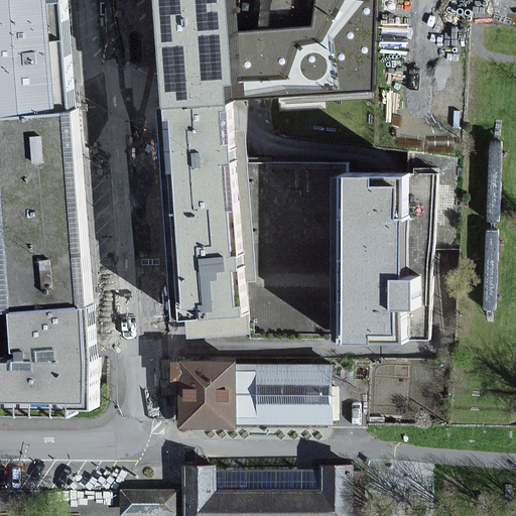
[(0,0),(0,115),(80,108),(73,41),(69,0),(0,0)]
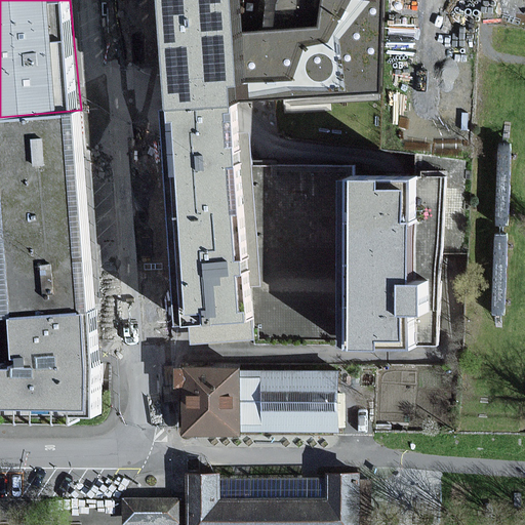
[(155,0),(156,8),(163,109),(237,105),(236,84),(244,84),(241,33),(239,0),(155,0)]
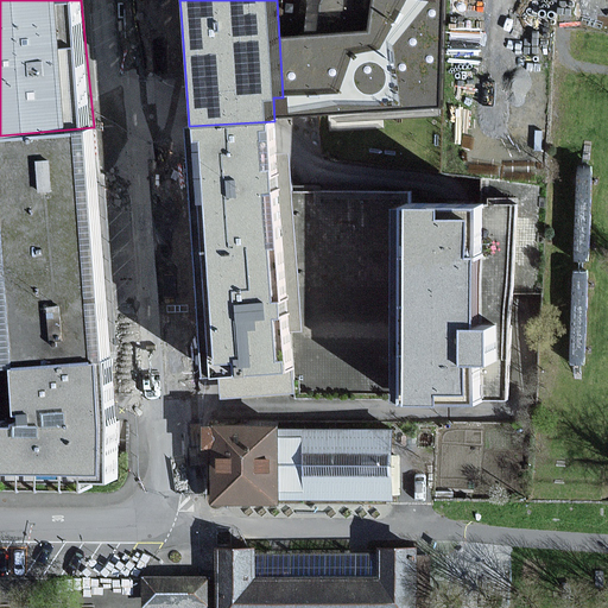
[(372,0),(367,31),(279,38),(283,97),(273,97),(274,121),(439,108),(443,0),(372,0)]
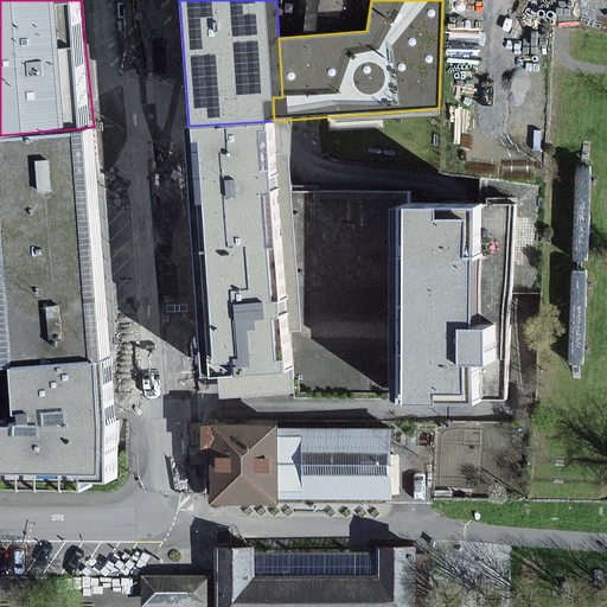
[(274,121),(189,126),(209,375),(221,374),(222,396),(295,391),(292,330),(305,328),(289,153),(278,153),(274,121)]
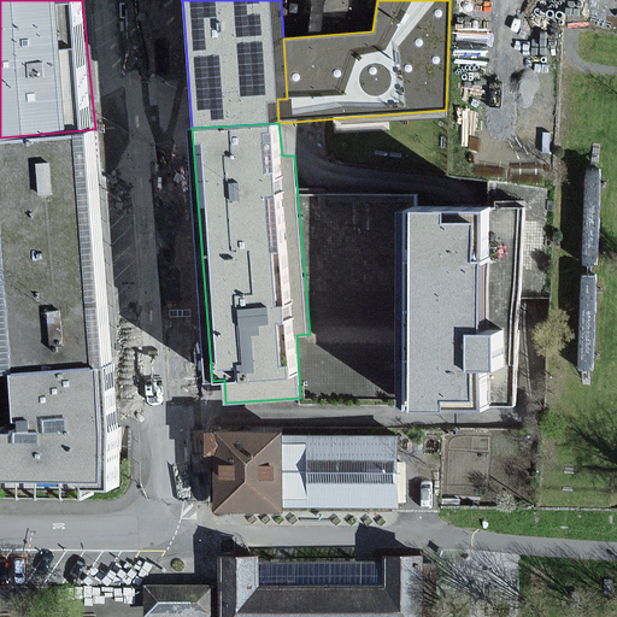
[(99,177),(95,129),(0,137),(0,231),(10,364),(11,371),(21,370),(23,428),(0,428),(0,485),(117,487),(117,446),(117,364),(116,351),(113,328),(103,210),(99,177)]
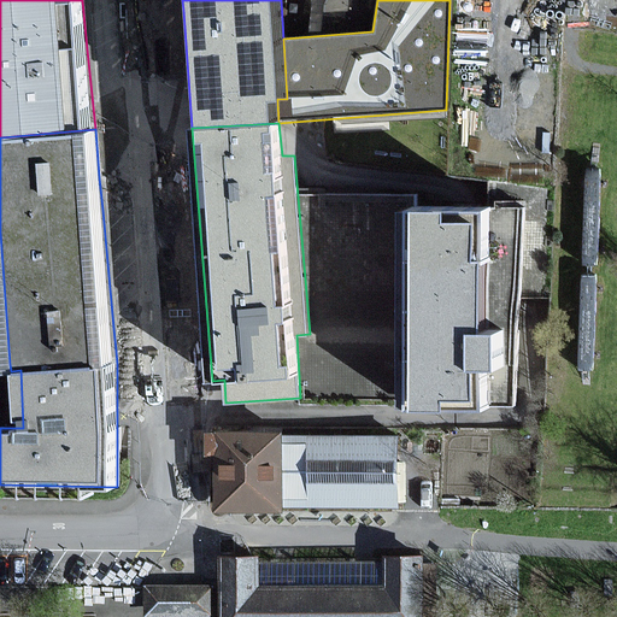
[(447,206),(410,206),(407,403),(493,405),(497,368),(506,368),(510,330),(493,327),(493,304),(495,206),(447,206)]
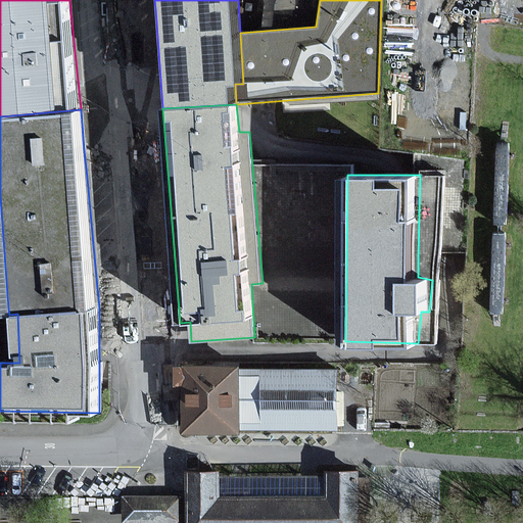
[(8,308),(0,306),(0,363),(19,363),(17,314),(9,315),(8,308)]
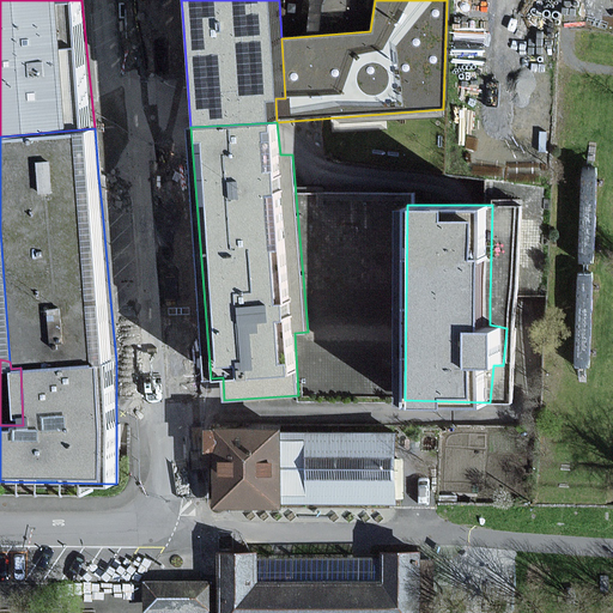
[(219,510),(286,509),(286,432),(285,426),(207,428),(207,445),(207,455),(218,455),(219,510)]
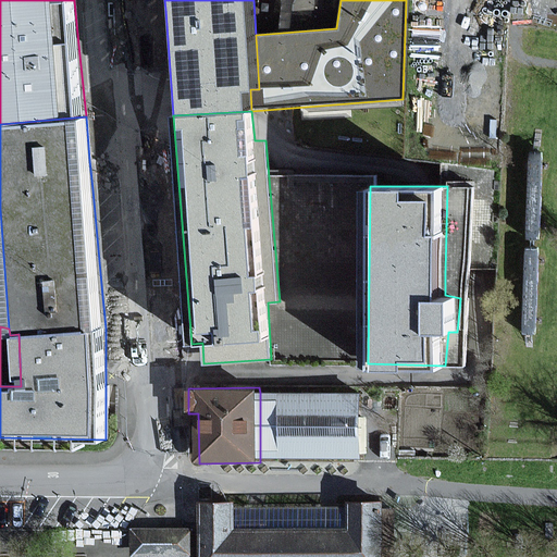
[(366,462),(364,393),(260,393),(260,462),(366,462)]
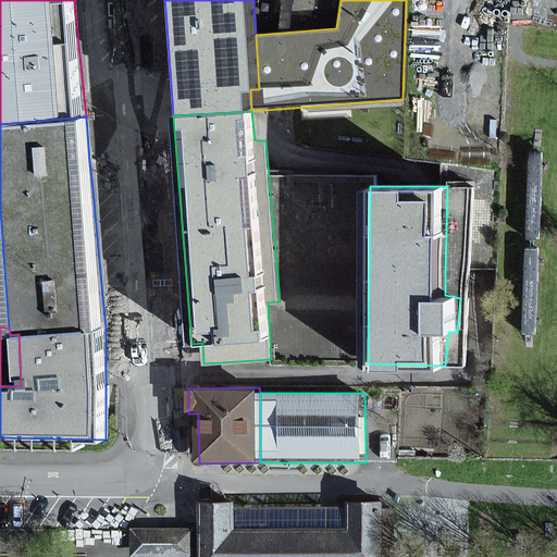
[(236,504),(201,505),(201,556),(384,556),(384,502),(349,502),(350,529),(236,530),(236,504)]
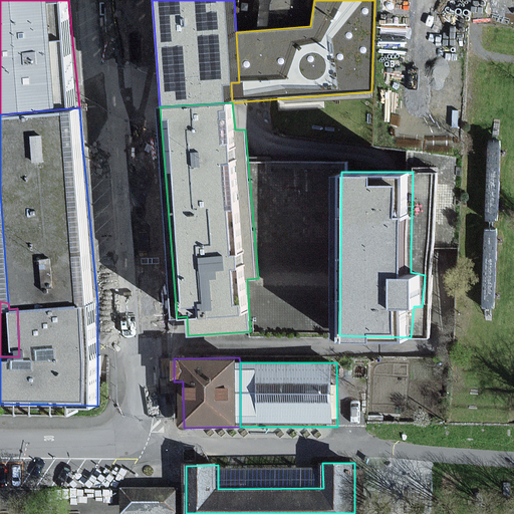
[(177,488),(123,488),(123,513),(177,513),(177,488)]
